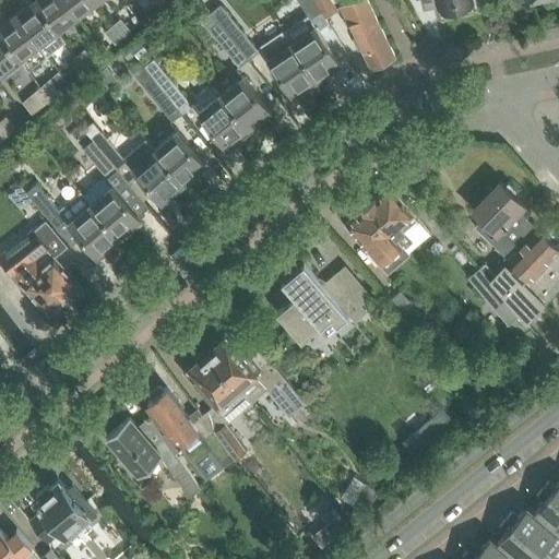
[(66,40),(58,31),(34,0),(22,0),(26,4),(14,13),(38,45),(46,55),(66,40)]
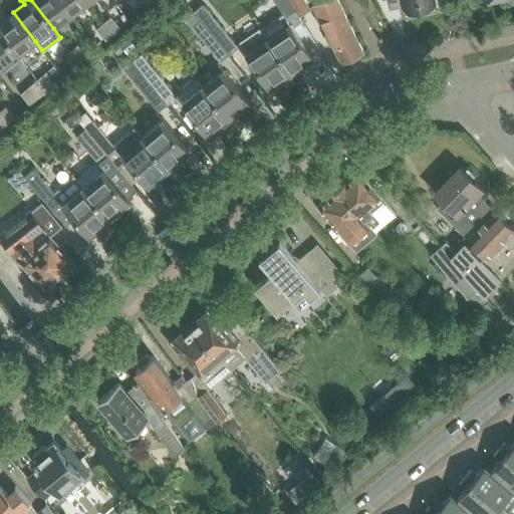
[(31,0),(53,28),(70,15),(58,0),(31,0)]
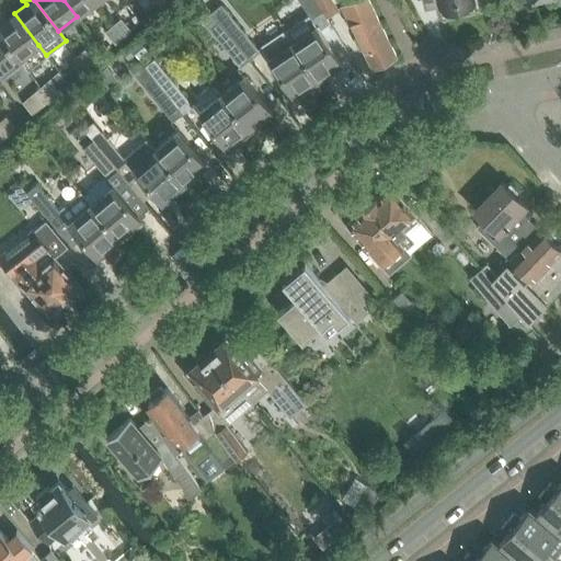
[(64,0),(77,16),(95,2),(93,0),(64,0)]
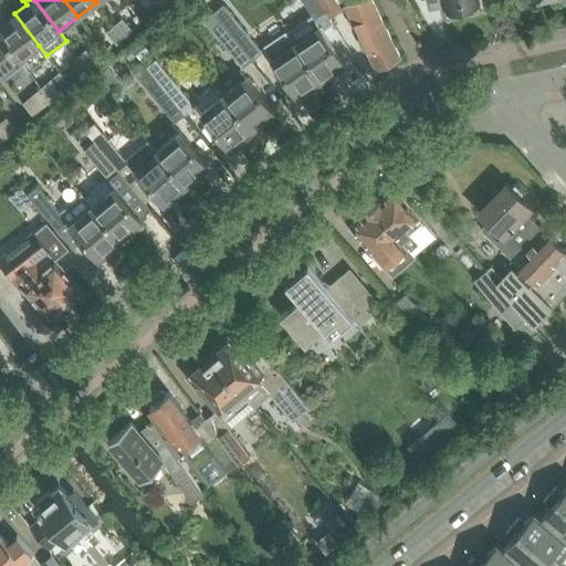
[(317,0),(303,0),(312,13),(287,30),(294,40),(321,79),(345,62),(323,30),(333,22),(328,17),(317,0)]
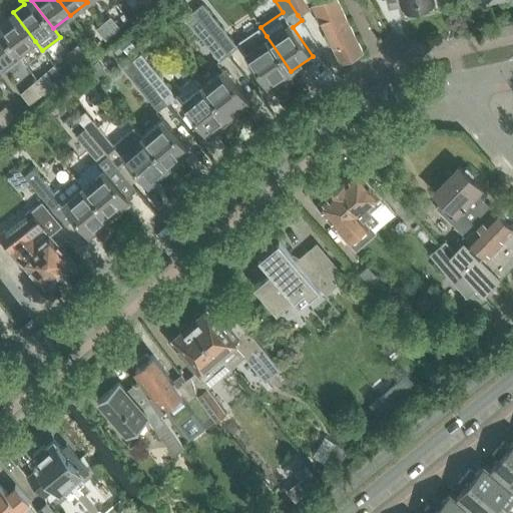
[(288,0),(298,15),(310,7),(305,0),(288,0)]
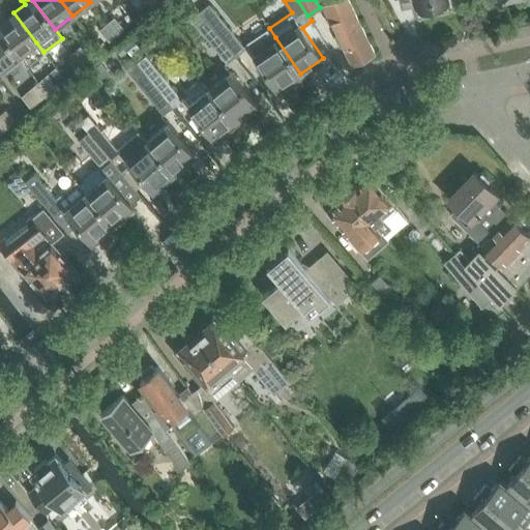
[(329,0),(323,3),(352,62),(376,50),(350,0),(329,0)]
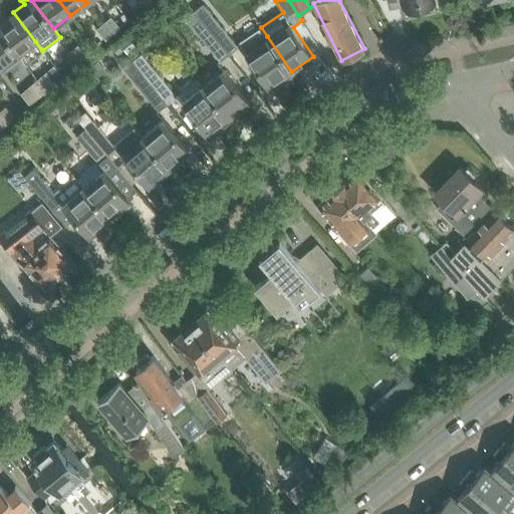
[(386,0),(388,8),(405,5),(406,10),(437,2),(436,0),(386,0)]
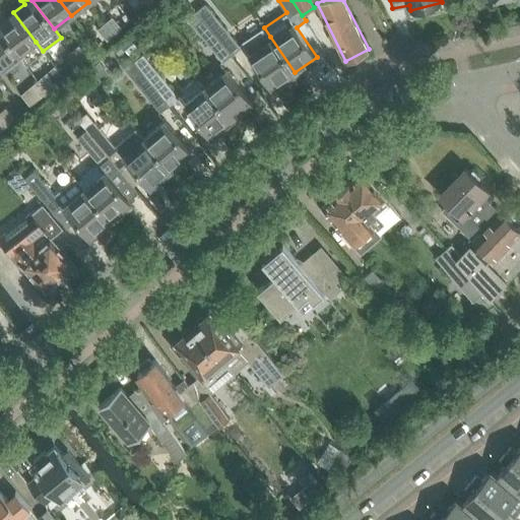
[(197,10),(233,54),(242,46),(205,3),(197,10)]
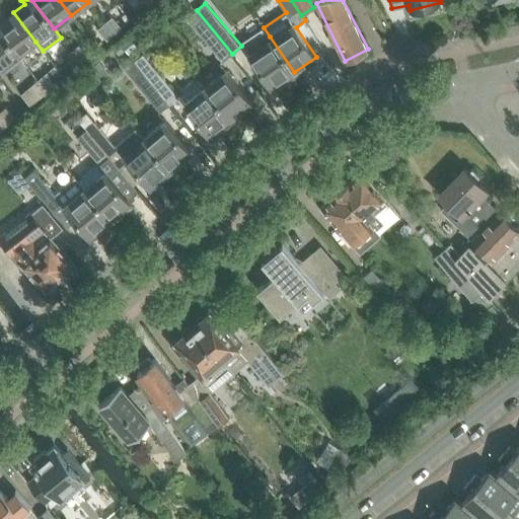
[(223,61),(232,54),(197,10),(188,17),(223,61)]
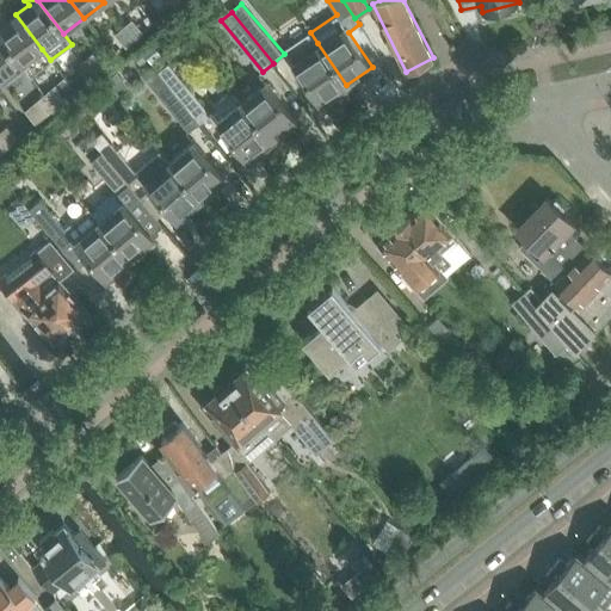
[(50,60),(42,49),(16,14),(4,24),(0,19),(0,36),(22,65),(23,63),(30,75),(50,60)]
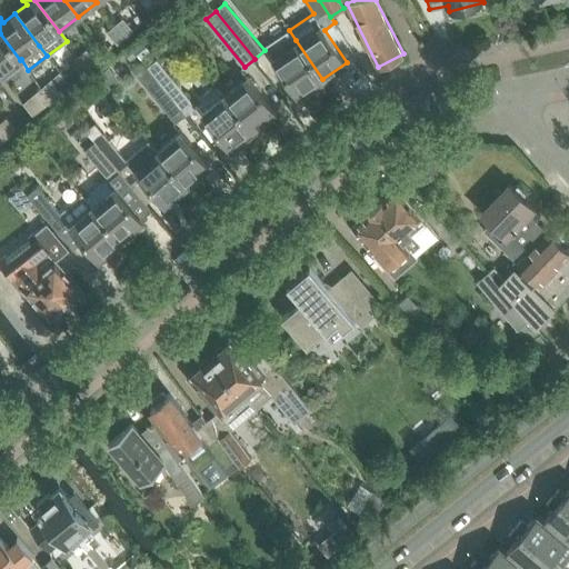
[(118,30),(125,38),(132,31),(122,19),(115,26),(118,30)]
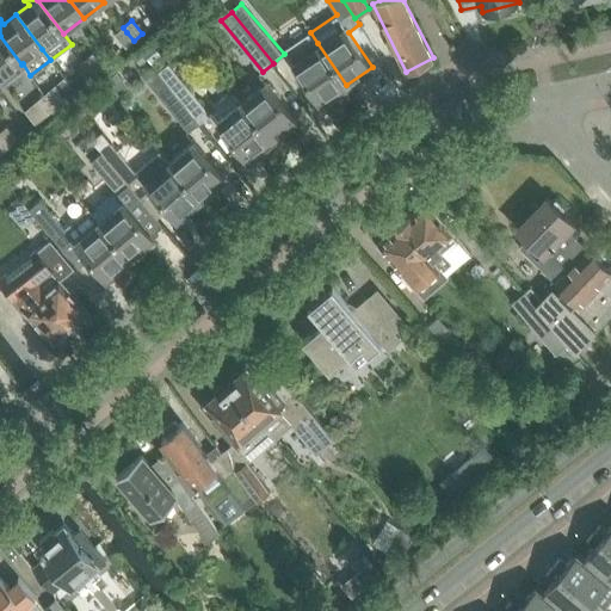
[(125,48),(134,41),(127,32),(123,28),(115,36),(125,48)]
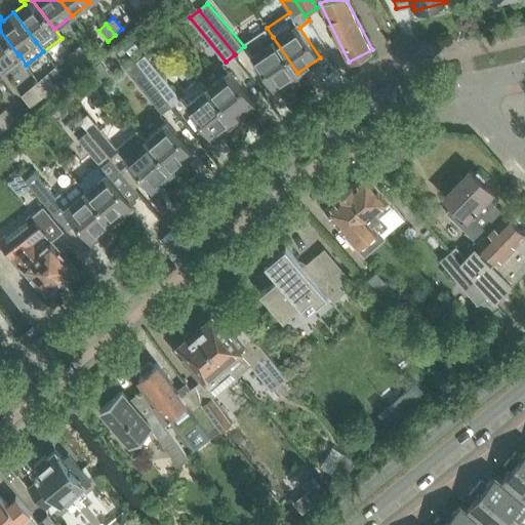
[(297,73),(273,37),(267,28),(245,42),(275,87),(297,73)]
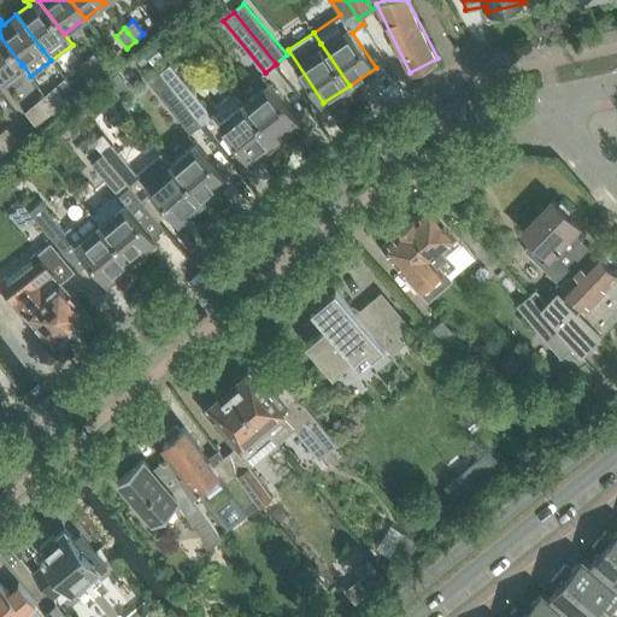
[(0,81),(22,65),(0,36),(0,81)]
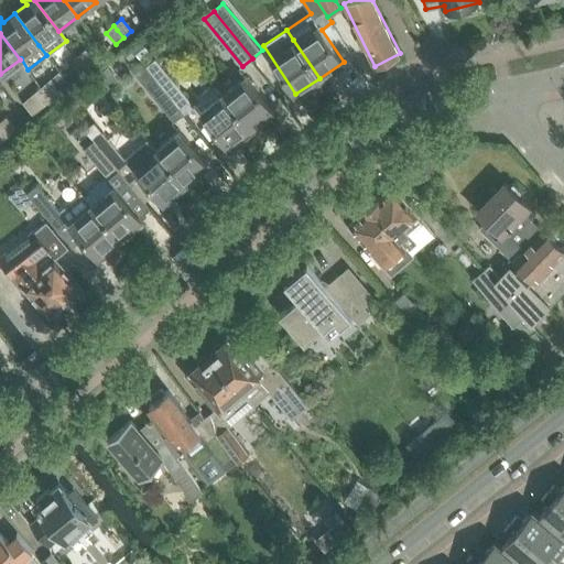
[(141,41),(131,47),(140,57),(149,51),(141,41)]
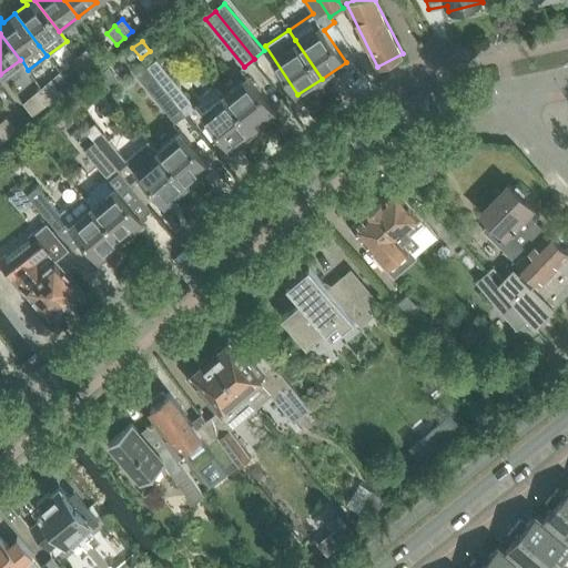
[(130,48),(124,52),(131,60),(137,56),(130,48)]
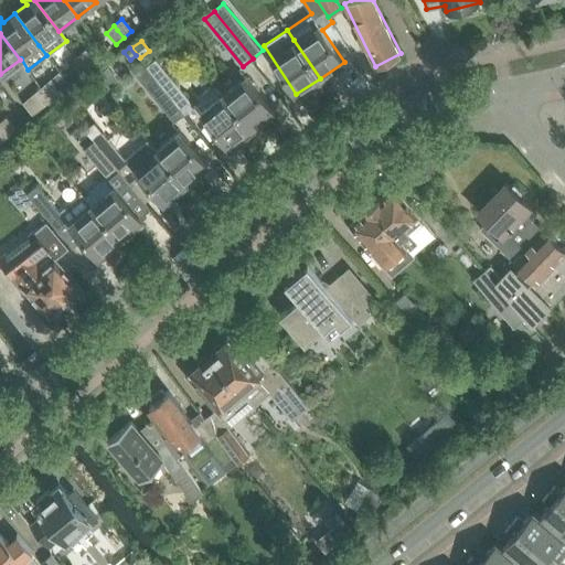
[(77,56),(87,67),(95,61),(85,50),(77,56)]
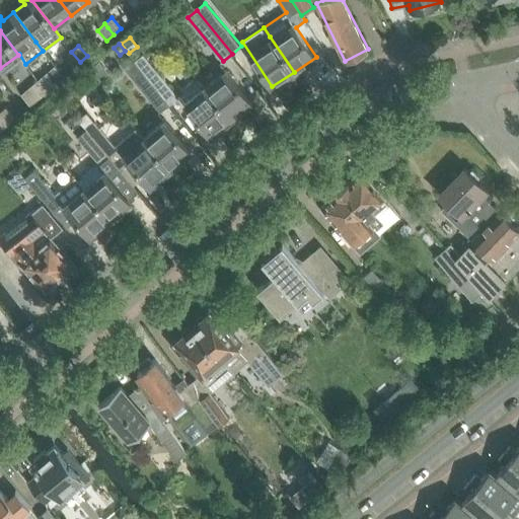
[(73,68),(80,62),(71,52),(64,58),(73,68)]
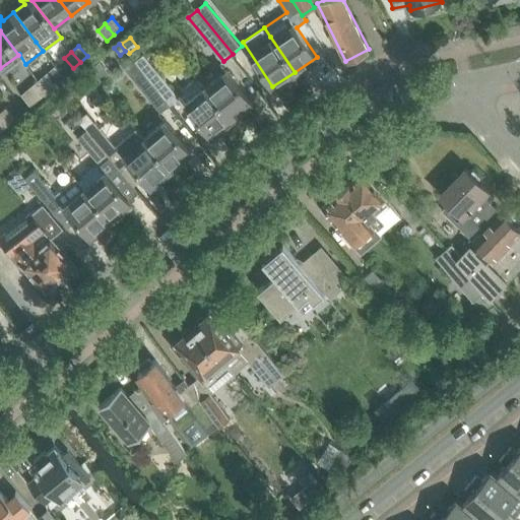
[(170,105),(152,82),(134,60),(126,67),(161,111),(170,105)]
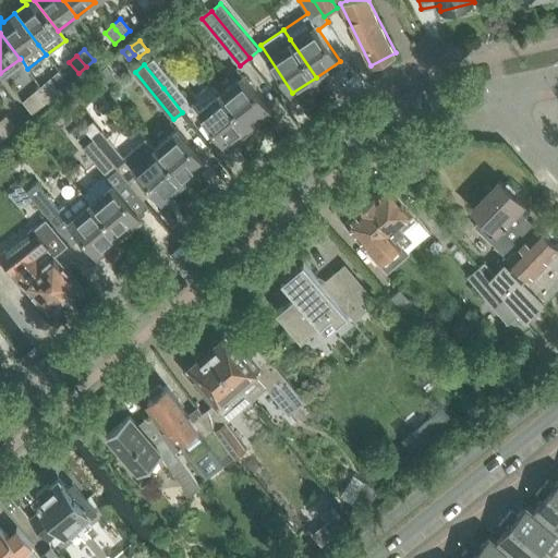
[(220,92),(249,126),(270,109),(242,74),(220,92)]
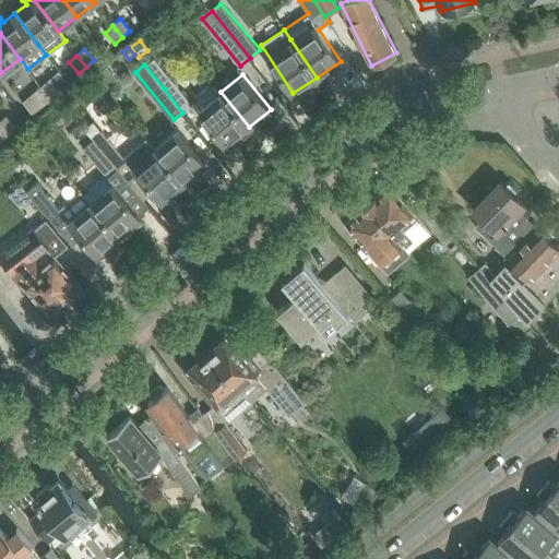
[(40,86),(50,98),(58,92),(48,80),(40,86)]
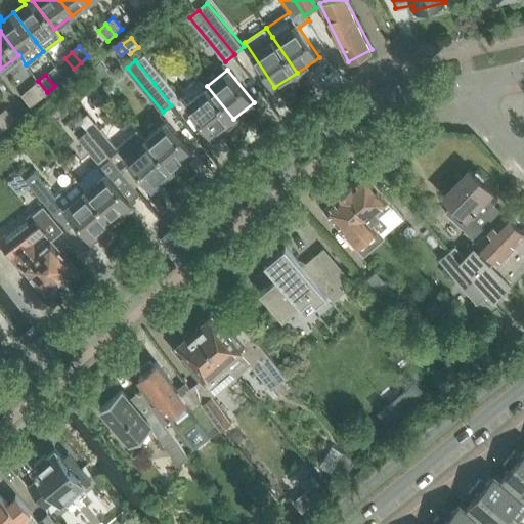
[(154,83),(171,105),(181,97),(164,75),(154,83)]
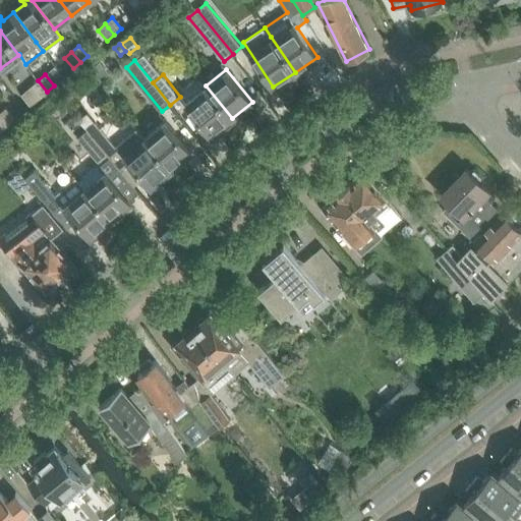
[(40,98),(47,92),(38,80),(31,87),(40,98)]
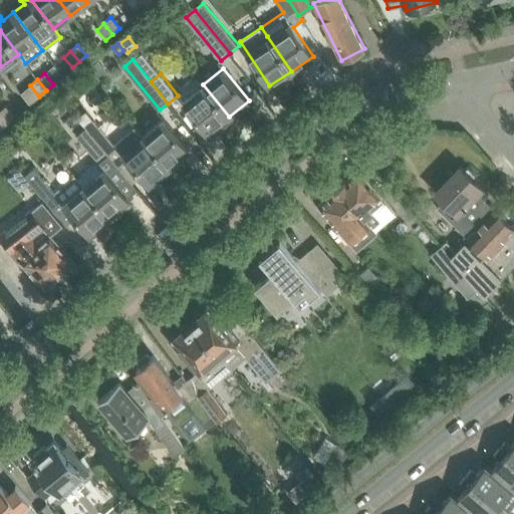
[(209,134),(229,116),(203,84),(183,100),(209,134)]
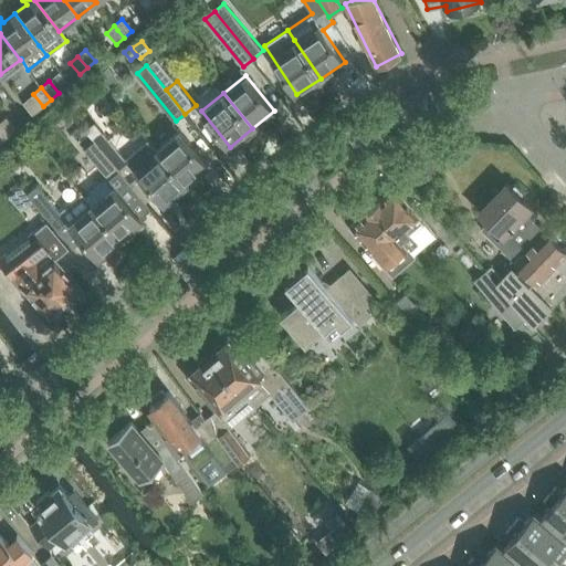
[(0,122),(0,125),(8,135),(16,128),(6,117),(0,122)]
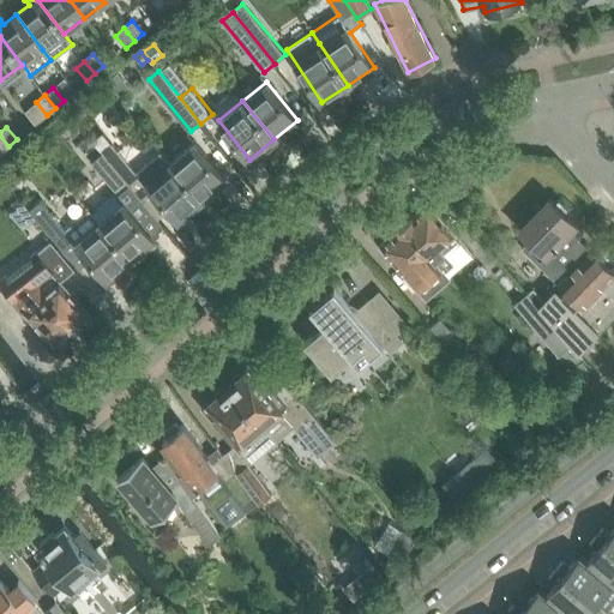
[(169,161),(203,200),(228,180),(194,140),(169,161)]
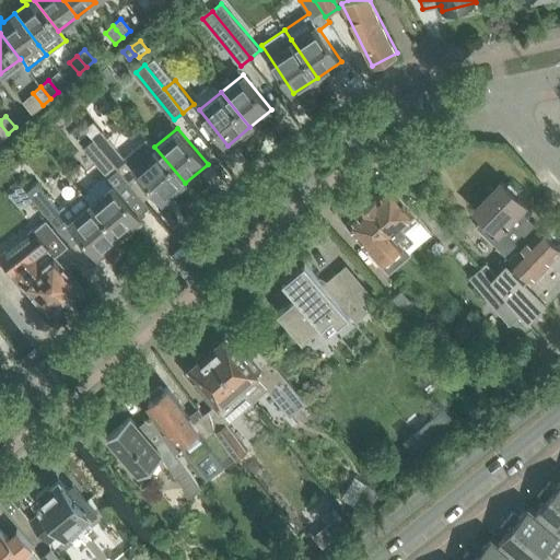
[(124,158),(107,138),(103,132),(93,141),(143,200),(153,193),(162,202),(185,183),(154,147),(154,148),(147,138),(124,158)]
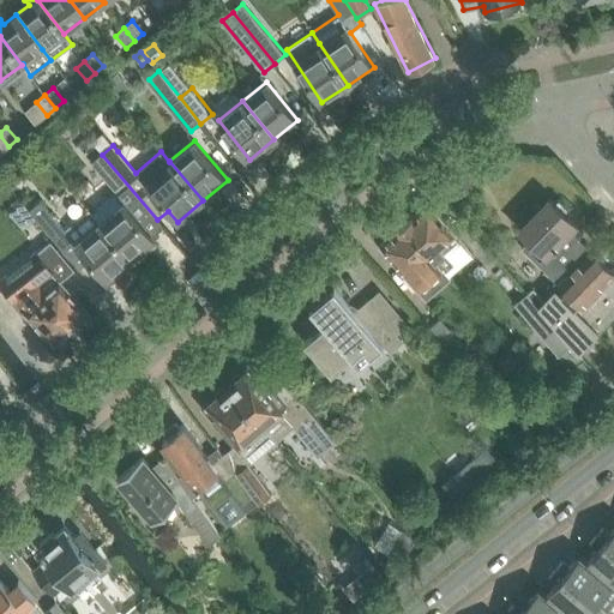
[(116,193),(92,214),(100,222),(132,260),(156,240),(146,229),(157,220),(102,155),(91,162),(116,193)]
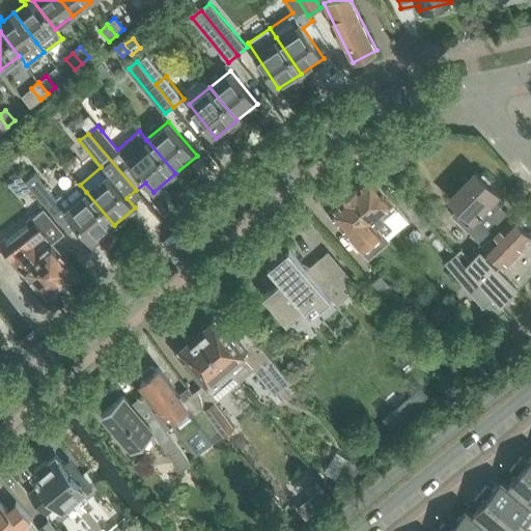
[(474,169),(445,198),(472,225),(474,222),(487,236),(491,233),(492,234),(512,214),(497,199),(501,194),(492,186),(494,182),(483,171),(479,174),(474,169)]
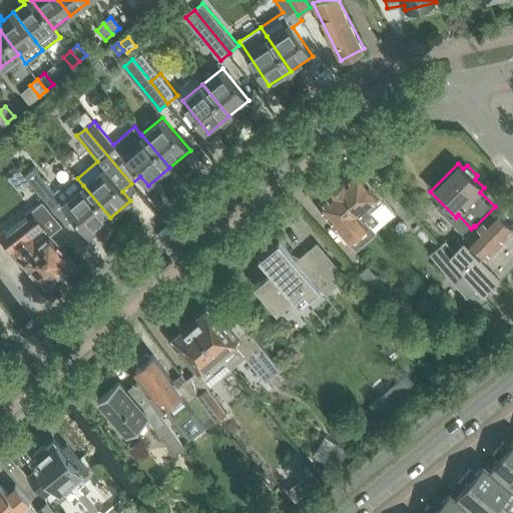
[(110,217),(83,185),(77,178),(74,175),(54,191),(34,167),(24,175),(28,179),(30,182),(44,199),(54,210),(66,224),(75,216),(90,234),(110,217)]
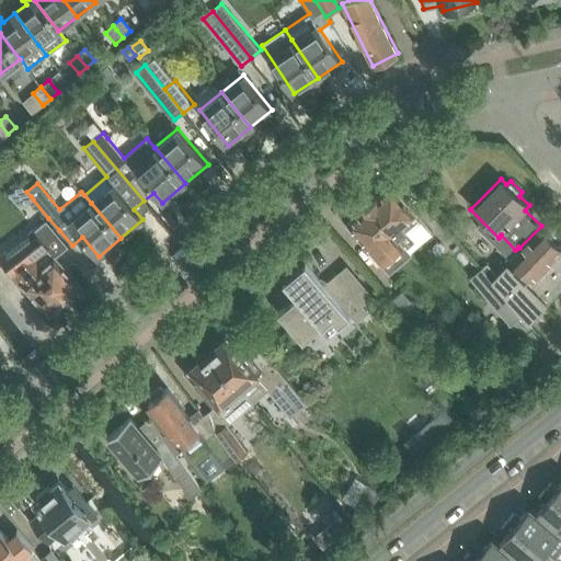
[(20,184),(9,194),(21,209),(33,199),(31,196),(26,192),(20,184)]
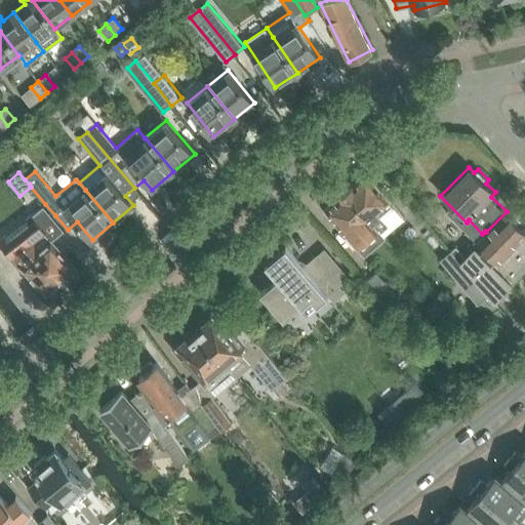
[(347,190),(369,215),(378,228),(385,234),(404,216),(389,198),(367,172),(347,190)]
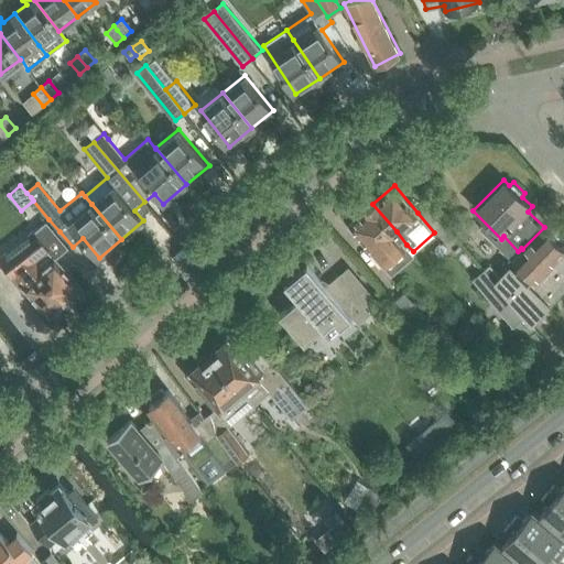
[(407,245),(397,231),(372,204),(349,223),(384,263),(407,245)]
